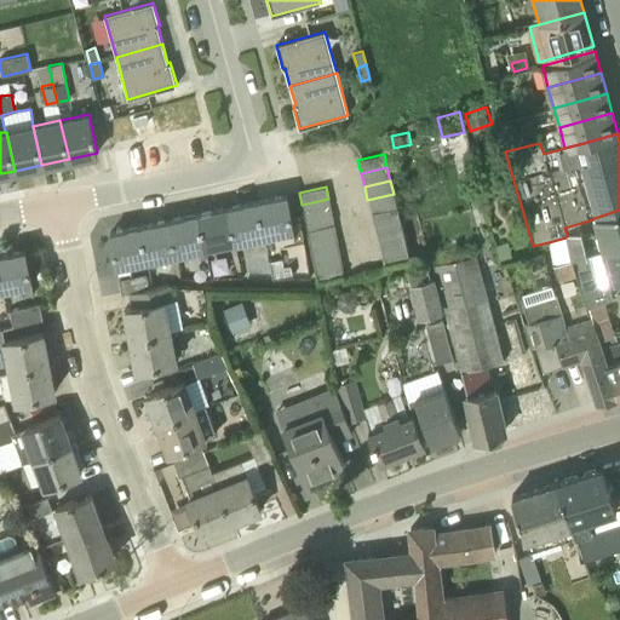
[(394,194),(367,200),(371,213),(396,207),(394,194)]
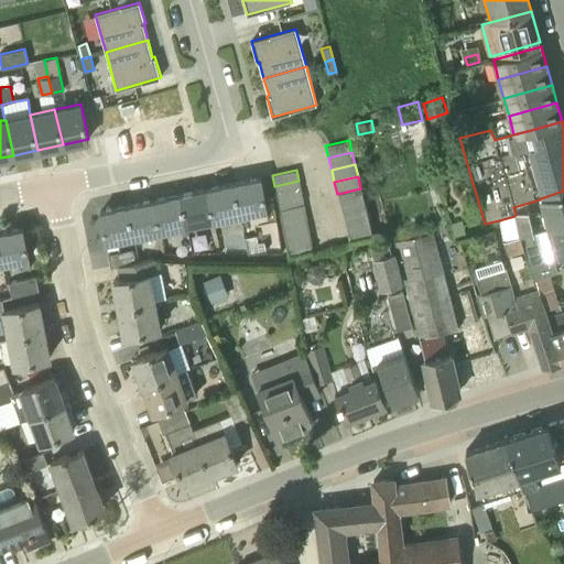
[(232,183),(238,213),(266,207),(260,177),(232,183)]
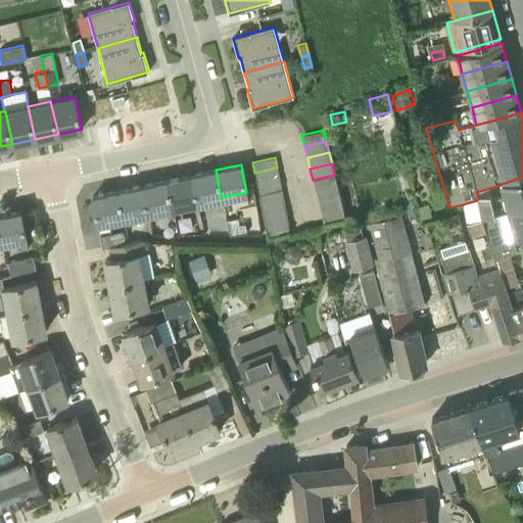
[(277,168),(254,173),(256,183),(279,179),(277,168)]
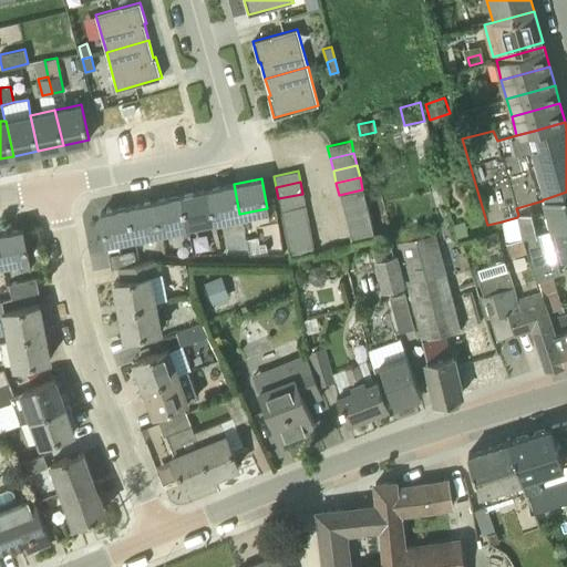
[(214,219),(239,214),(234,184),(207,189),(214,219)]
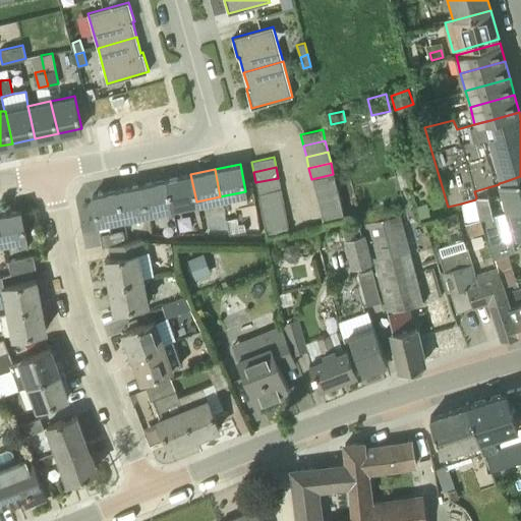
[(172,207),(196,201),(190,174),(166,180),(172,207)]
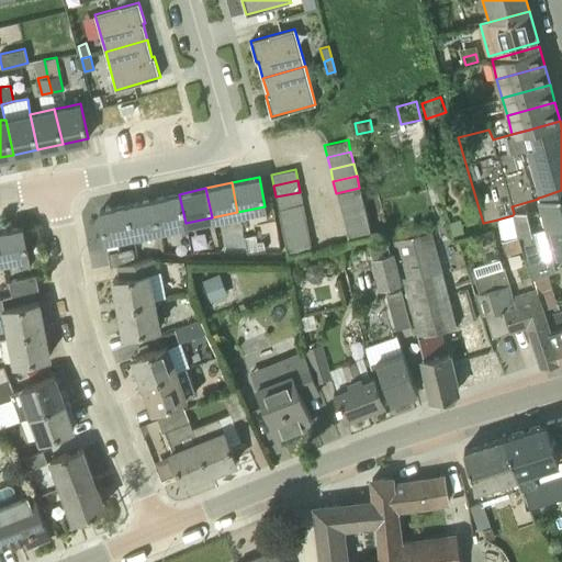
[(359,188),(336,193),(339,205),(362,200),(359,188)]
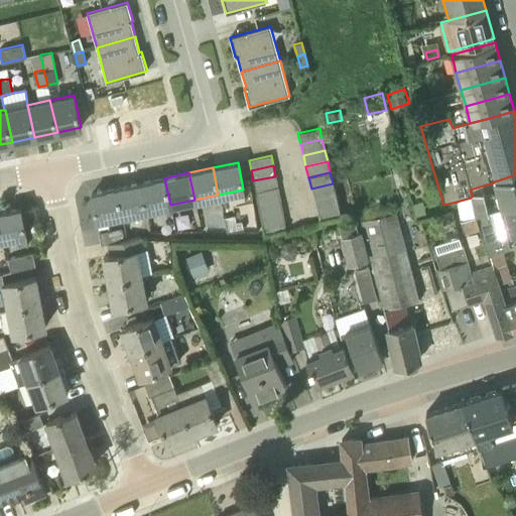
[(501,208),(515,203),(515,174),(498,180),(494,181),(494,182),(497,192),(485,197),(489,211),(501,208)]
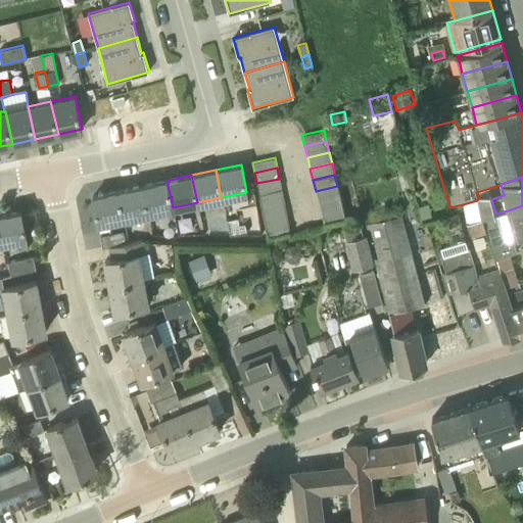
[(279,179),(256,183),(258,193),(282,189),(279,179)]
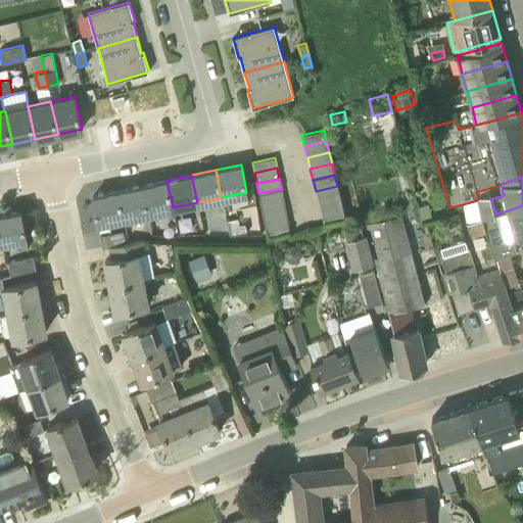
[(157,210),(173,207),(167,181),(141,186),(147,214),(157,210)]
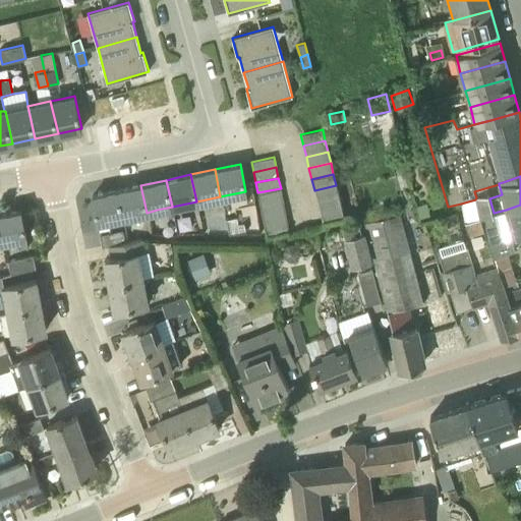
[(137,214),(147,213),(140,185),(117,190),(122,217),(137,214)]
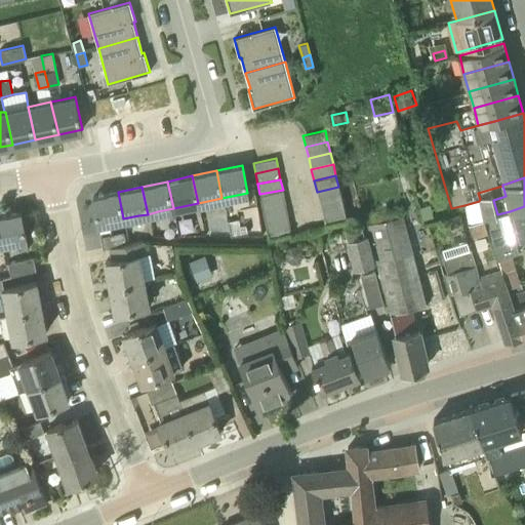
[(338,187),(317,192),(319,203),(341,198),(338,187)]
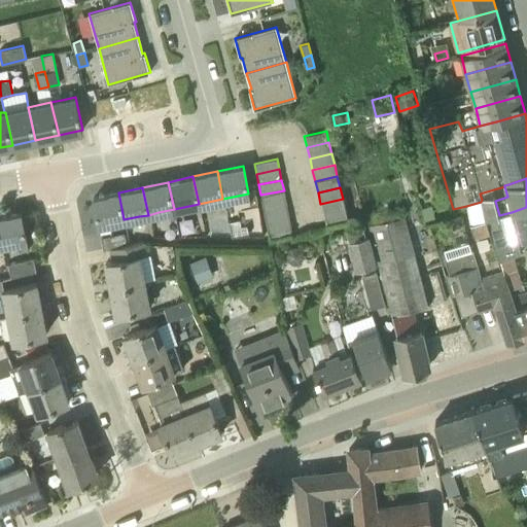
[(284,190),(260,195),(262,205),(286,201),(284,190)]
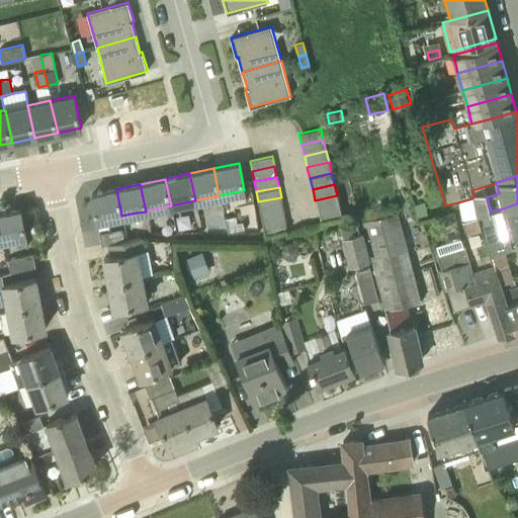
[(97,221),(121,216),(116,189),(91,194),(97,221)]
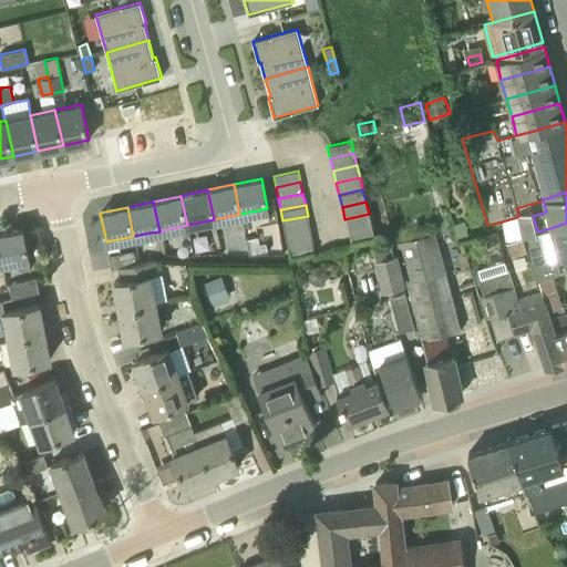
[(533,213),(518,216),(517,217),(521,229),(523,236),(524,236),(537,232),(536,226),(533,216),(533,213)]
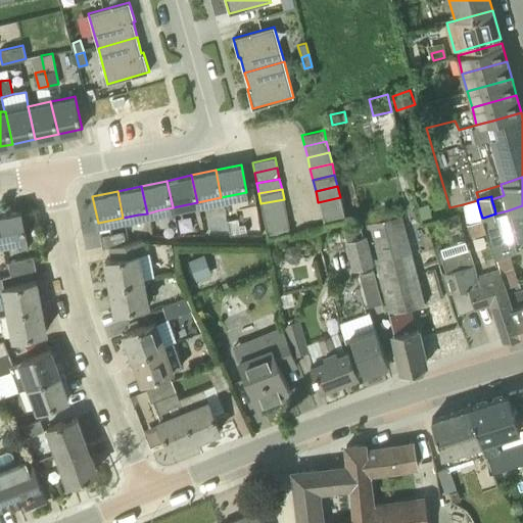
[(340,197),(318,202),(321,214),(342,207),(340,197)]
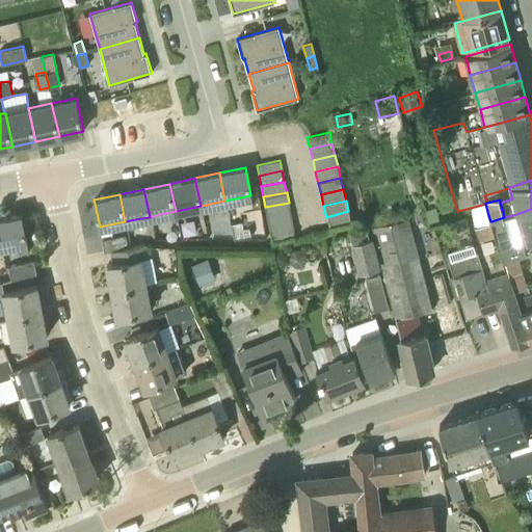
[(289,203),(265,207),(268,217),(291,213),(289,203)]
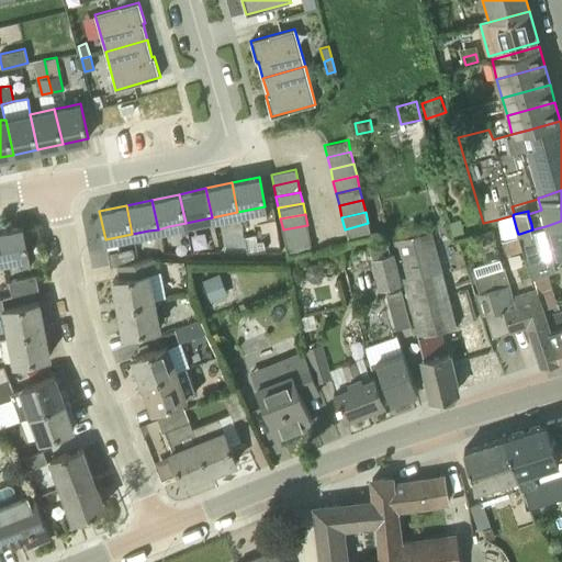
[(507,255),(524,249),(519,234),(518,234),(516,227),(513,215),(497,220),(507,255)]
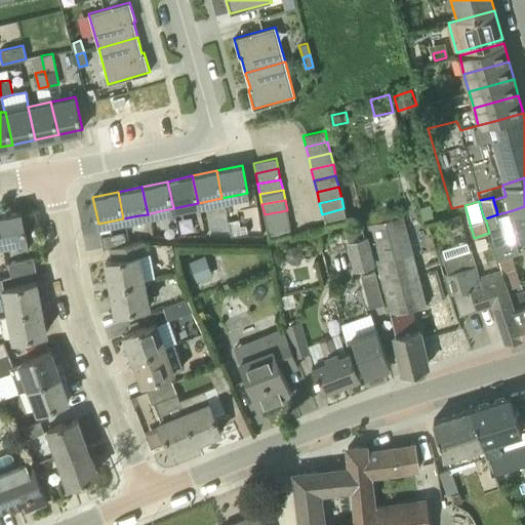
[(524,206),(510,211),(517,238),(524,235),(524,206)]
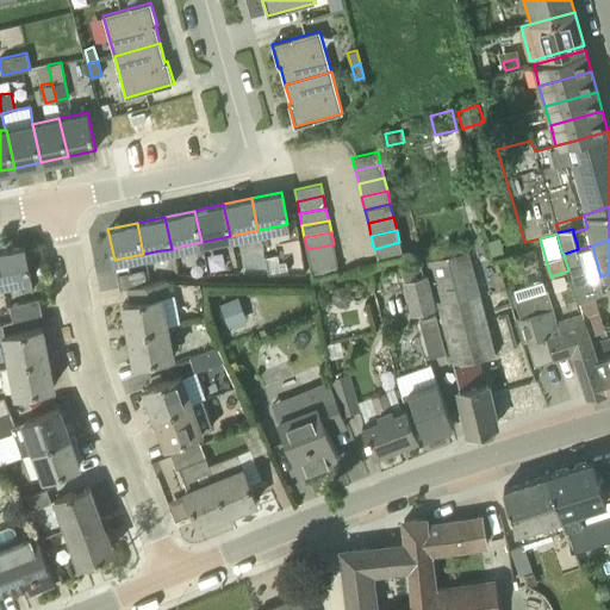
[(399,242),(374,249),(377,260),(402,253),(399,242)]
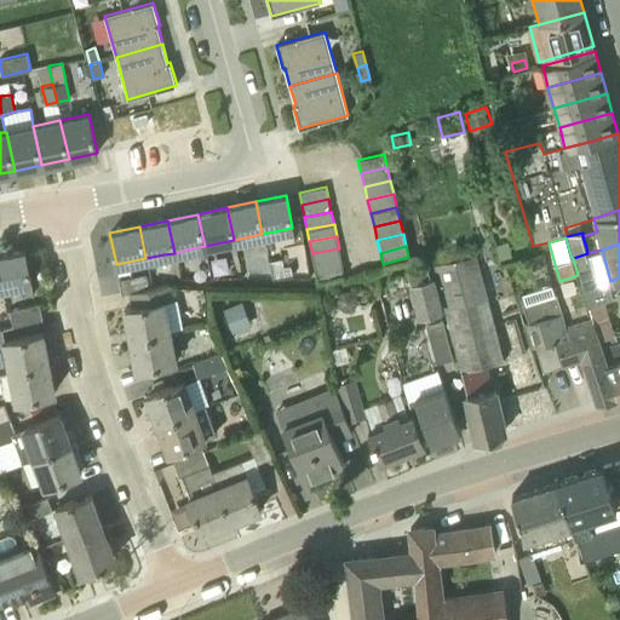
[(339,248),(313,253),(315,267),(342,260),(339,248)]
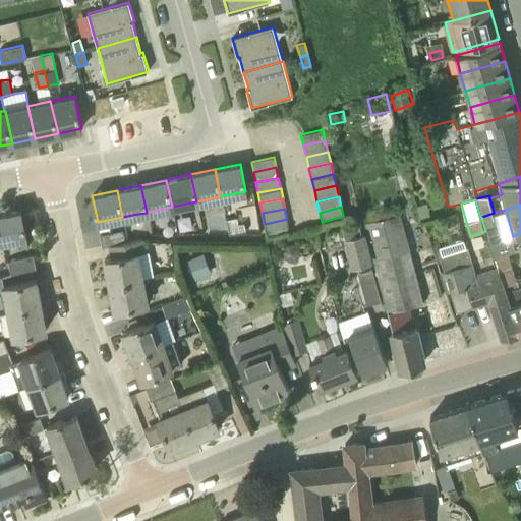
[(0,214),(0,237),(1,243),(18,239),(19,244),(27,242),(20,211),(0,214)]
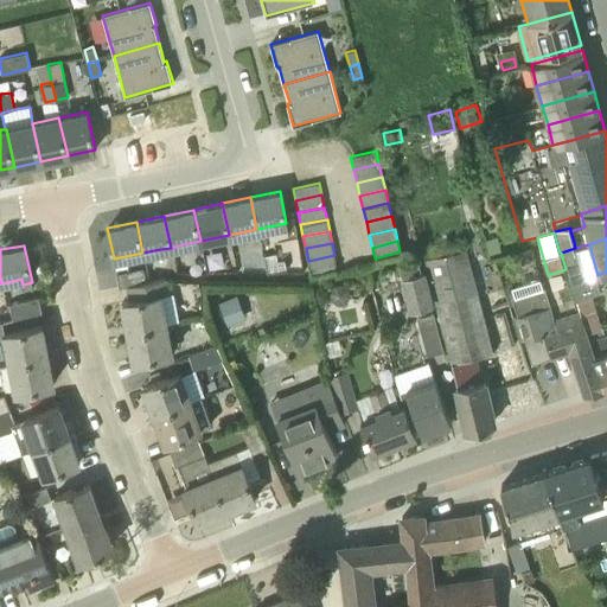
[(531,248),(517,251),(519,263),(535,259),(531,248)]
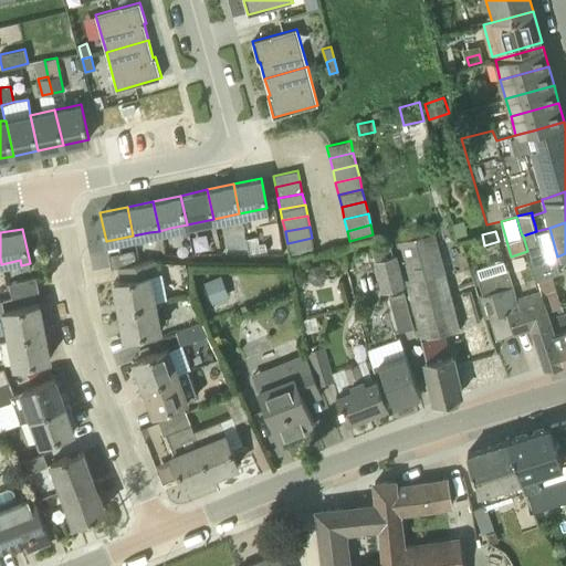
[(536,281),(537,281),(551,276),(558,273),(554,257),(544,259),(536,231),(523,236),(527,251),(536,281)]
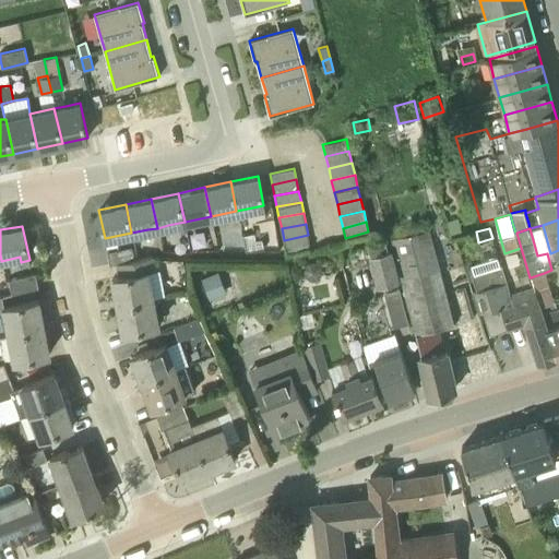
[(415,334),(433,330),(454,324),(429,232),(390,241),(415,334)]
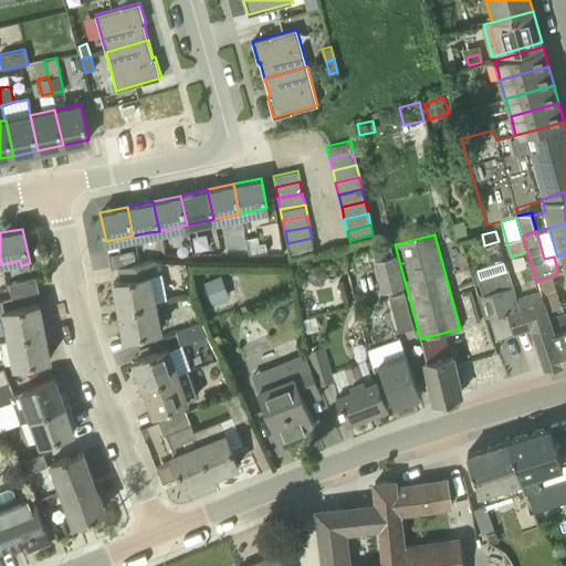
[(312,238),(287,243),(290,254),(314,250),(312,238)]
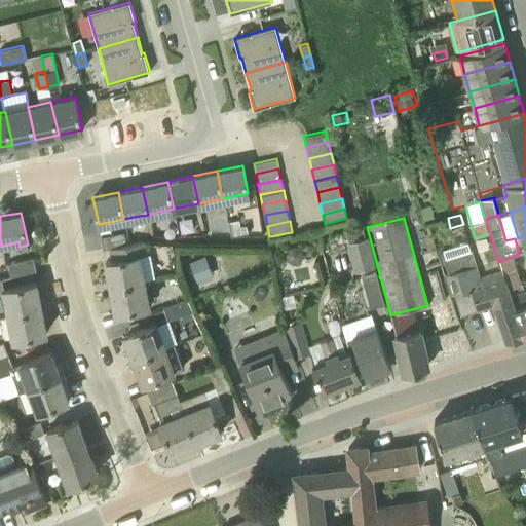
[(103,250),(125,245),(122,232),(100,237),(103,250)]
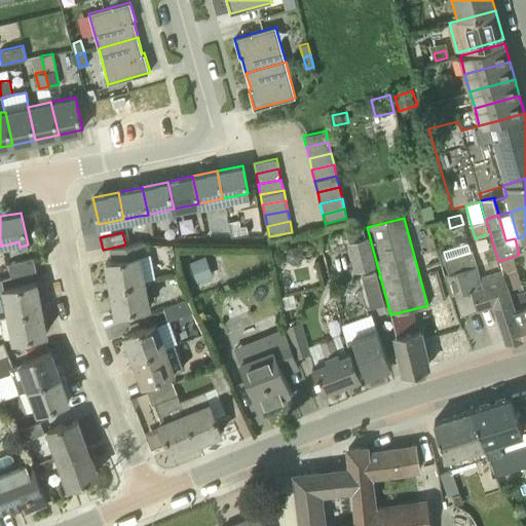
[(355,270),(376,264),(369,237),(347,243),(355,270)]
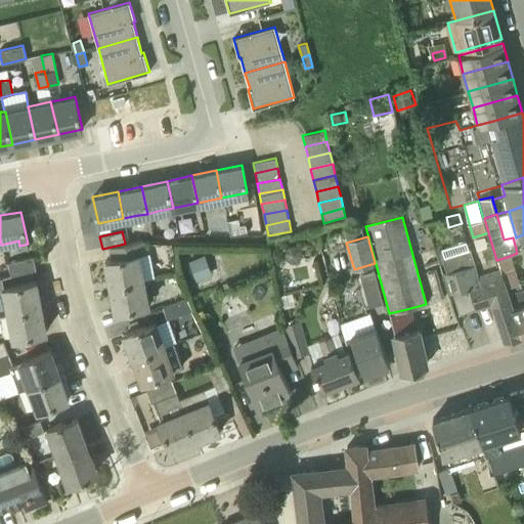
[(481,284),(478,274),(467,241),(436,249),(439,263),(443,262),(446,272),(444,273),(450,293),(452,292),(460,312),(478,307),(471,287),(481,284)]
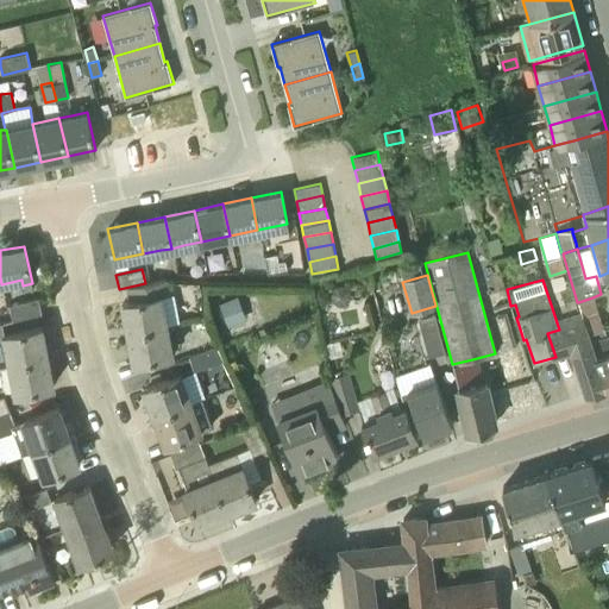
[(164,281),(125,288),(129,302),(121,303),(127,332),(167,324),(161,297),(159,297),(167,295),(164,281)]
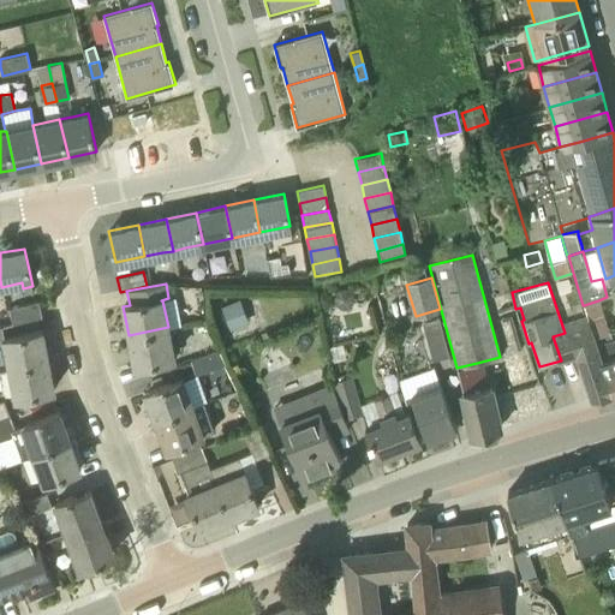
[(249,322),(240,299),(221,306),(230,329),(249,322)]
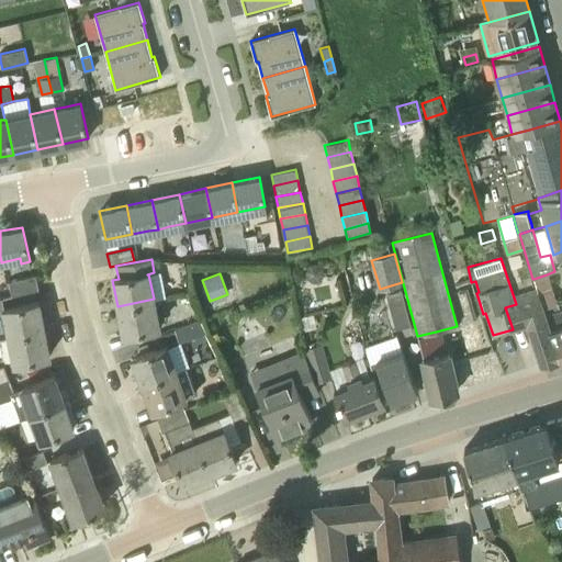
[(536,287),(543,307),(555,304),(547,274),(534,279),(536,287)]
